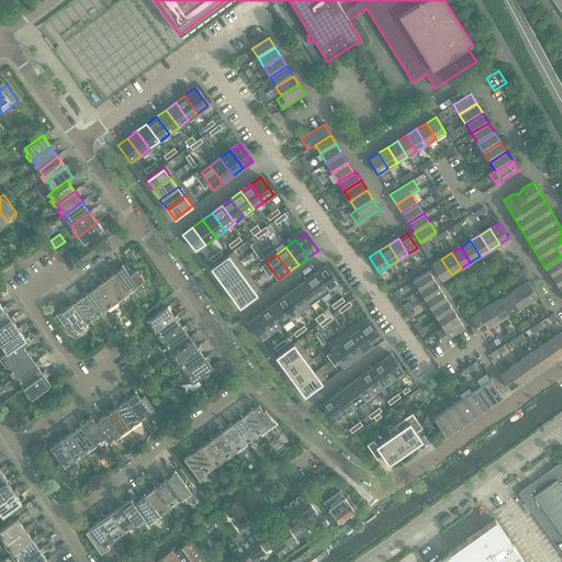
[(228,256),(211,269),(217,279),(236,266),(228,256)]
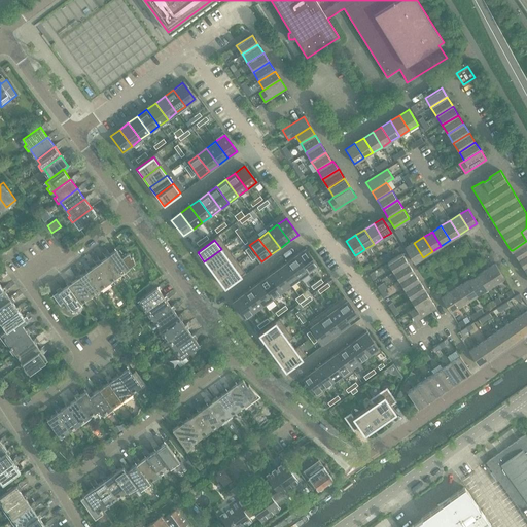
[(513,250),(518,258),(526,252),(526,241),(513,250)]
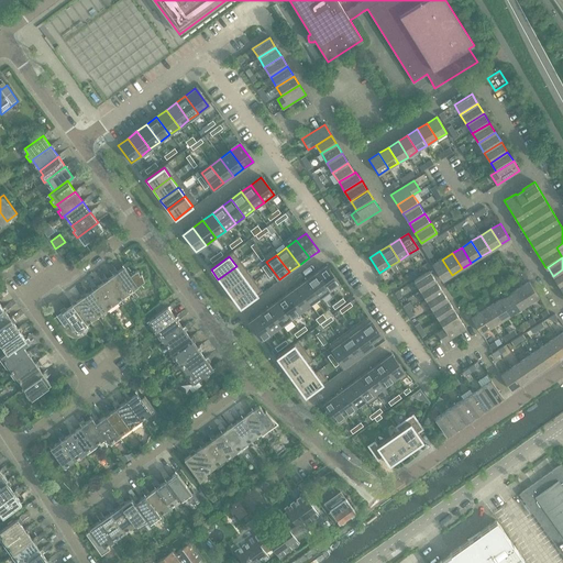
[(442,260),(432,265),(442,280),(452,275),(442,260)]
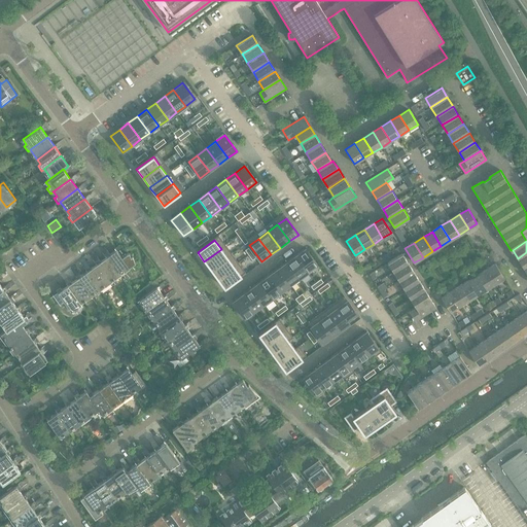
[(227,258),(221,249),(204,261),(211,271),(227,258)]
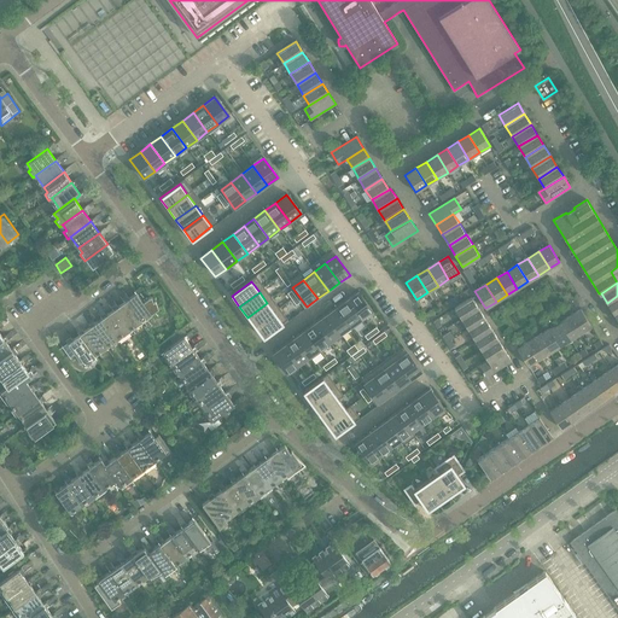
[(357,292),(348,301),(362,320),(372,312),(357,292)]
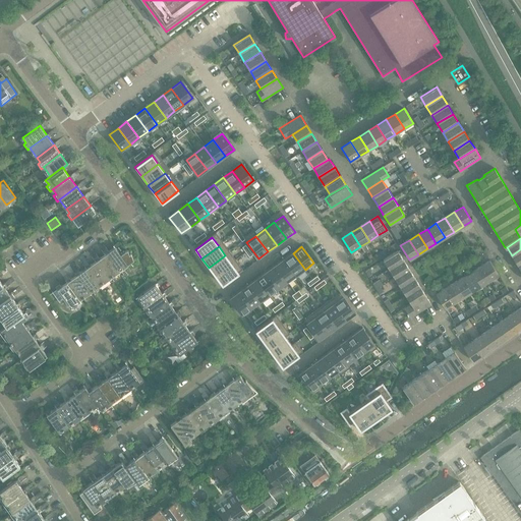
[(132,259),(133,259),(131,253),(129,253),(127,249),(125,250),(120,254),(115,247),(105,254),(118,272),(127,265),(127,264),(132,259)]
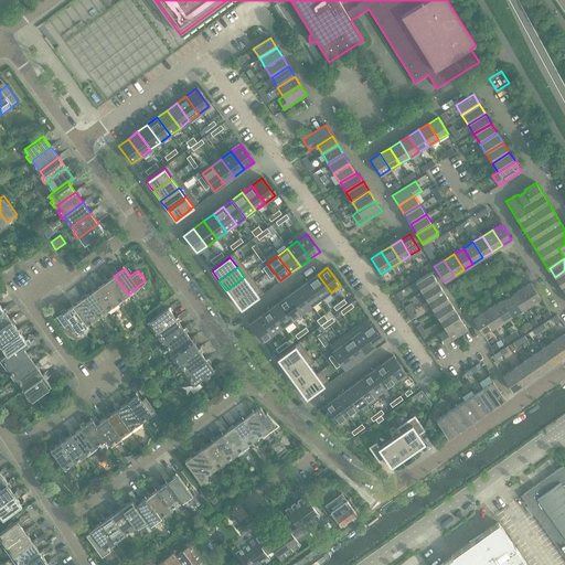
[(564,270),(555,277),(561,287),(564,284),(564,270)]
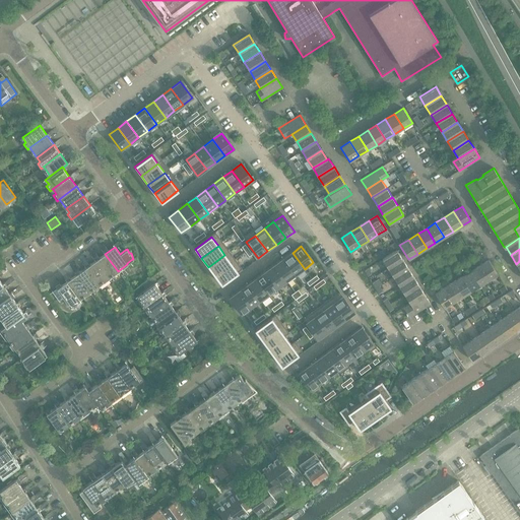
[(397,250),(383,259),(388,268),(402,259),(397,250)]
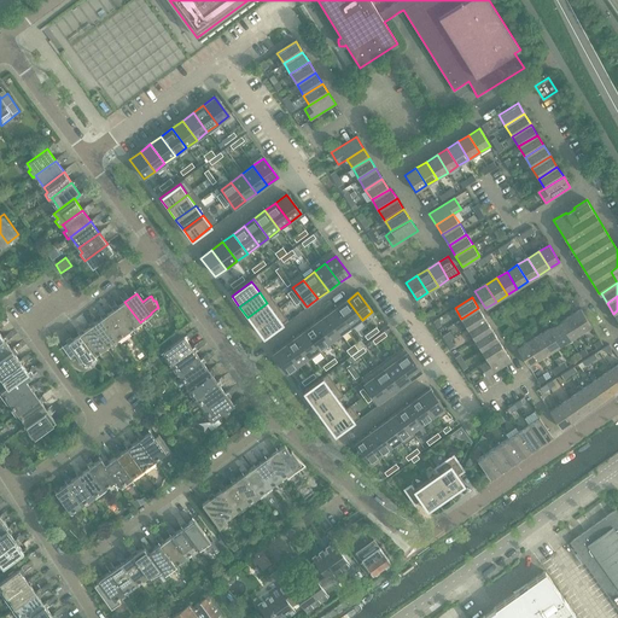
[(348,301),(337,308),(351,327),(362,320),(348,301)]
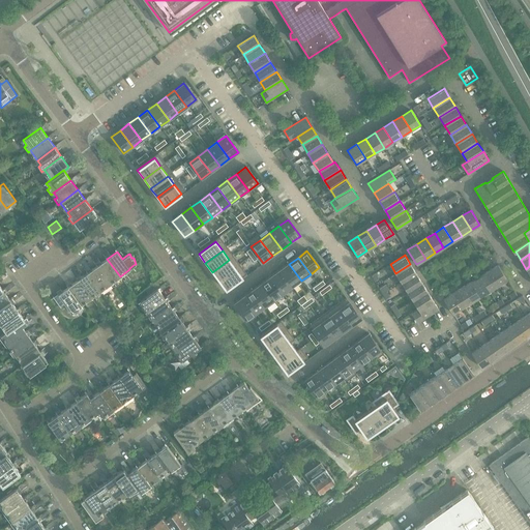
[(107,259),(97,265),(110,283),(120,276),(107,259)]
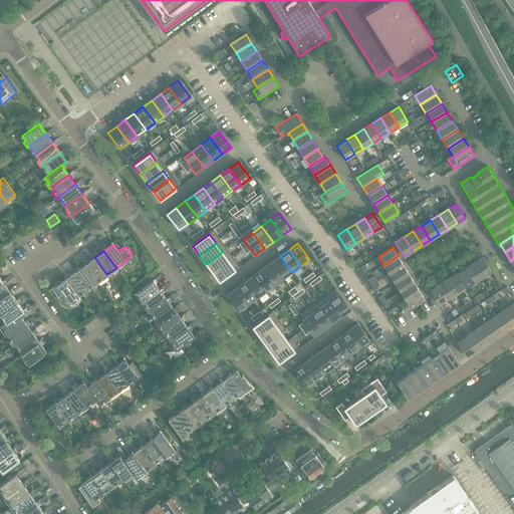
[(229,261),(222,252),(206,264),(213,273),(229,261)]
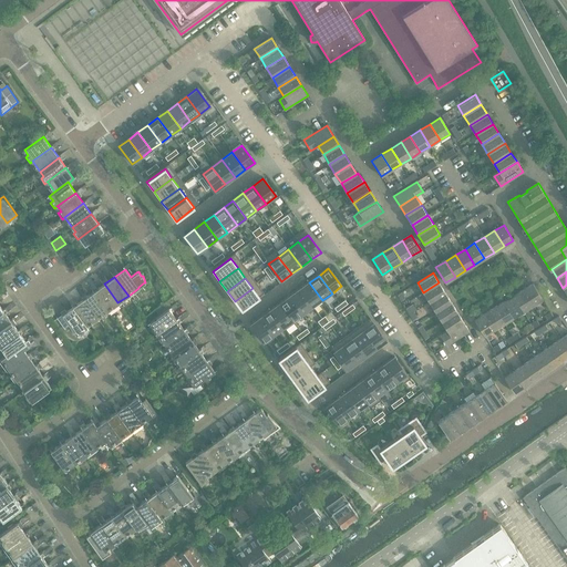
[(309,282),(299,290),(312,308),(322,300),(309,282)]
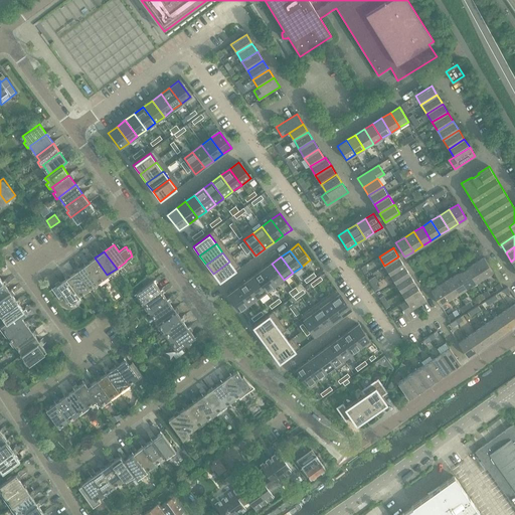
[(384,266),(390,275),(404,266),(398,256),(384,266)]
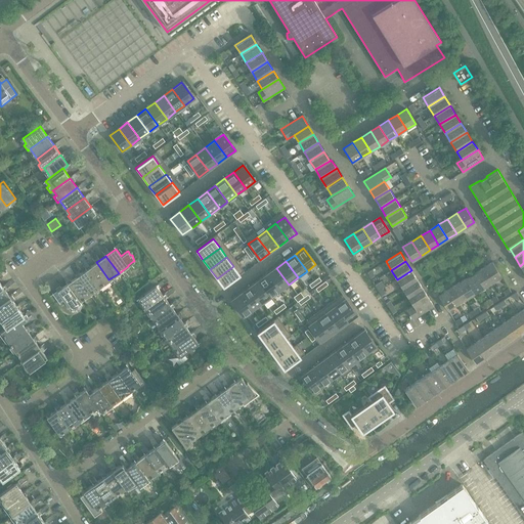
[(96,262),(86,269),(99,287),(108,279),(96,262)]
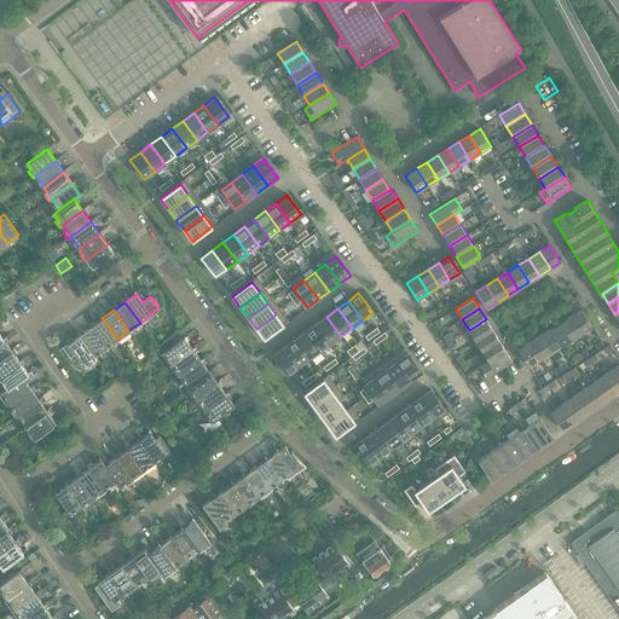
[(582,310),(571,316),(582,334),(593,327),(582,310)]
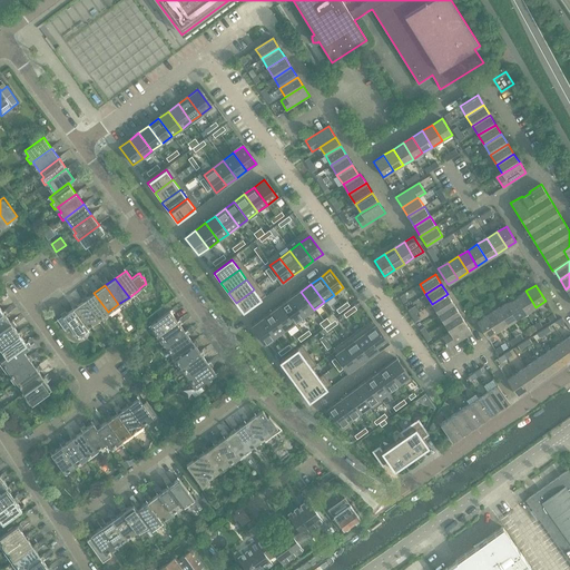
[(261,300),(254,290),(236,303),(243,313),(261,300)]
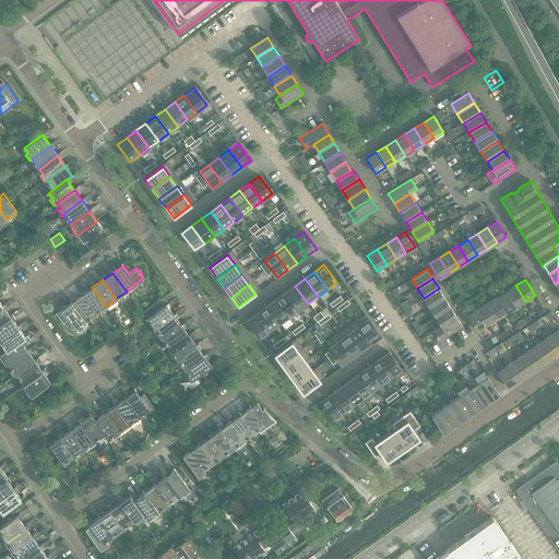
[(515,285),(506,292),(515,307),(525,301),(515,285)]
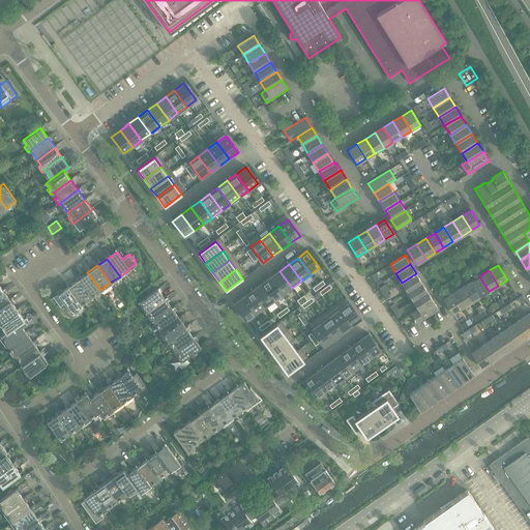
[(280,271),(270,277),(283,294),(292,288),(280,271)]
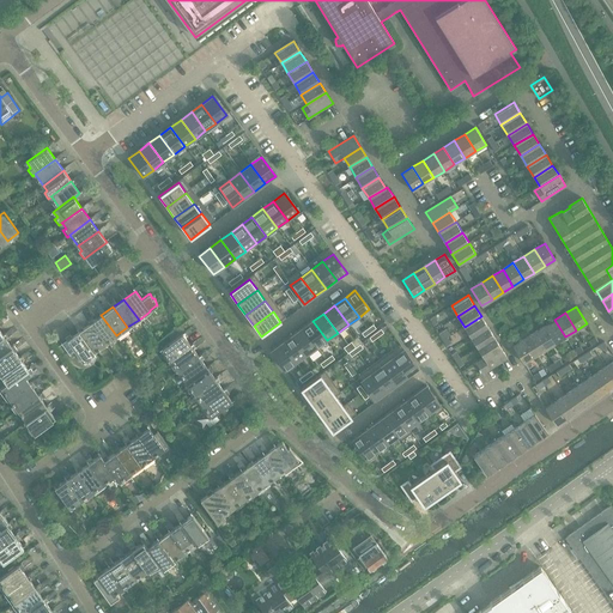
[(101,315),(90,323),(104,344),(116,335),(101,315)]
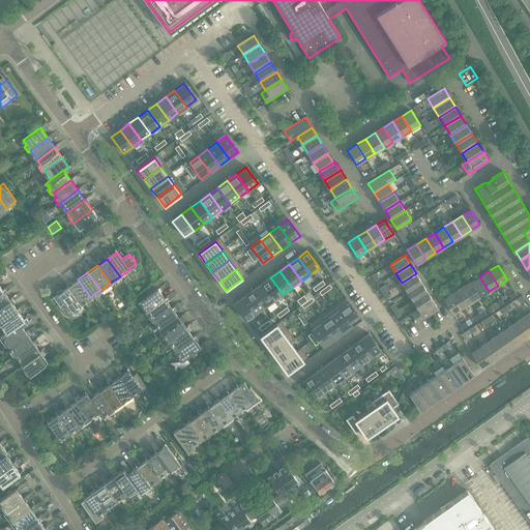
[(402,283),(407,291),(421,282),(416,273),(402,283)]
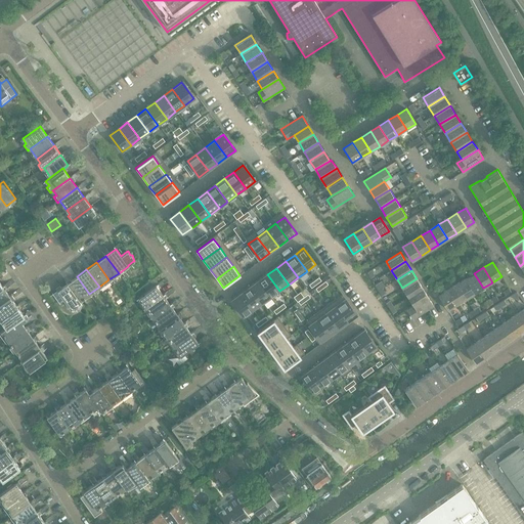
[(474,273),(466,278),(474,293),(483,288),(474,273)]
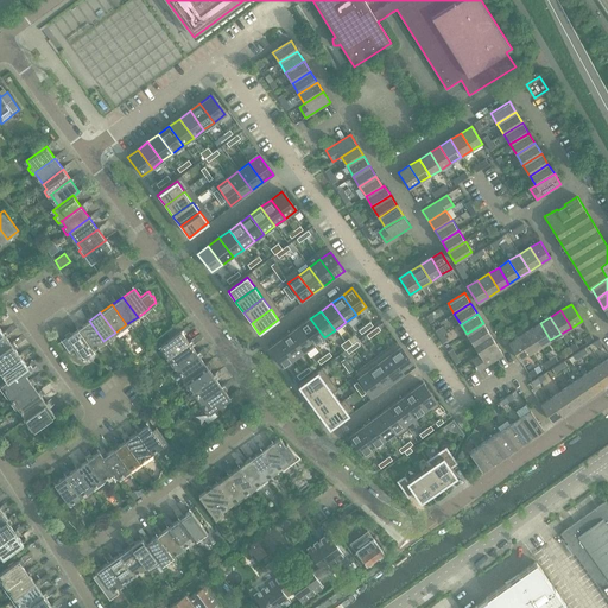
[(310,318),(299,327),(314,346),(324,337),(310,318)]
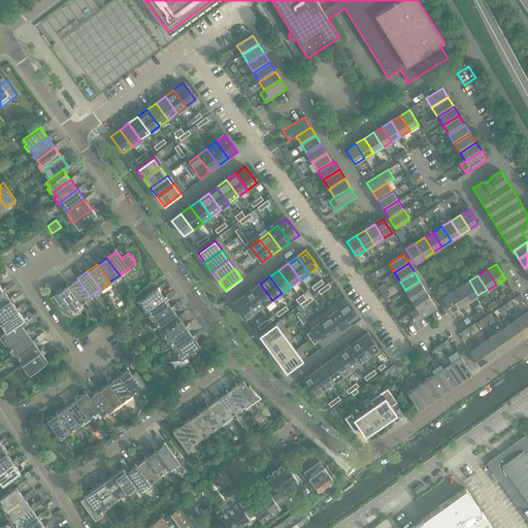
[(77,278),(68,286),(80,303),(90,296),(77,278)]
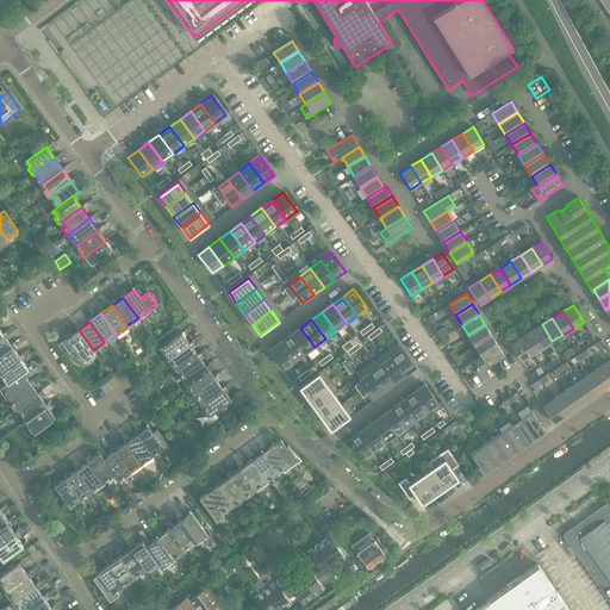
[(468,335),(474,346),(491,335),(485,324),(468,335)]
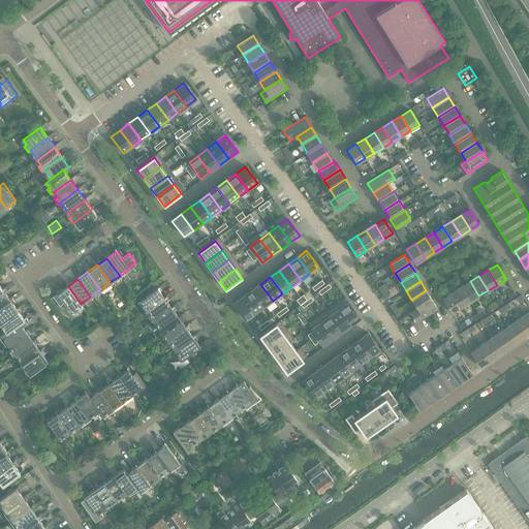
[(470,281),(461,287),(470,302),(478,296),(470,281)]
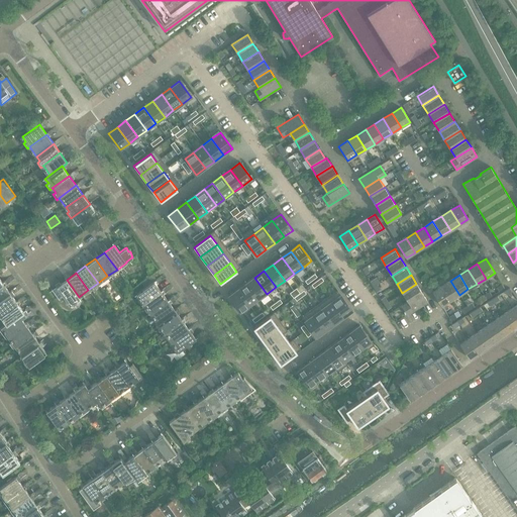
[(151,278),(142,284),(145,288),(153,282),(154,281),(151,278)]
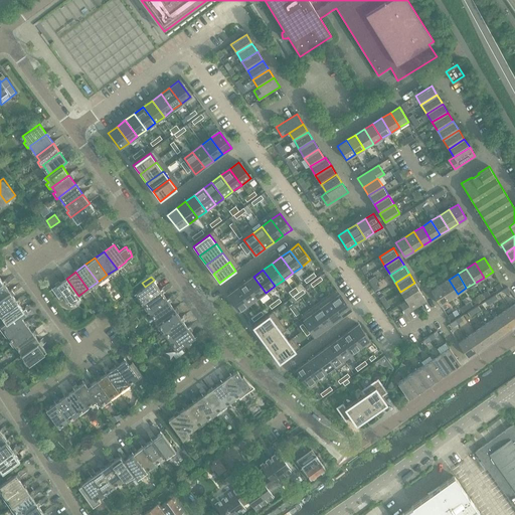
[(253,277),(245,283),(258,299),(266,293),(253,277)]
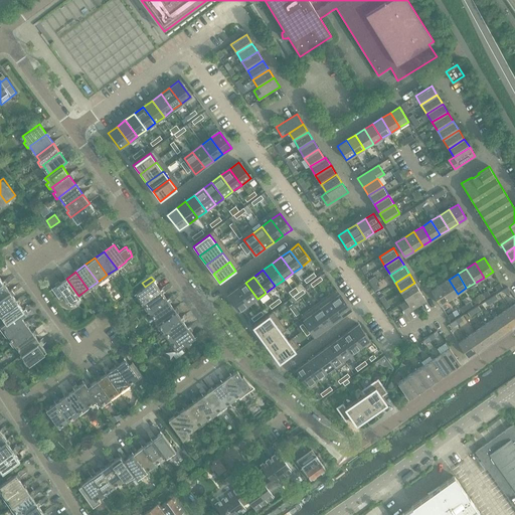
[(66,279),(56,286),(51,290),(59,300),(64,296),(70,305),(80,298),(78,296),(66,279)]
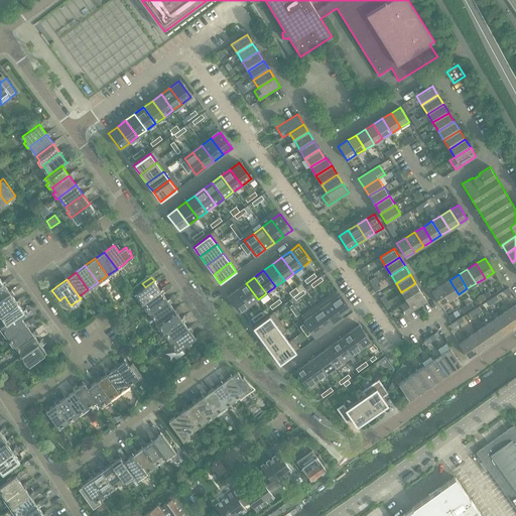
[(449,280),(440,285),(449,299),(459,294),(449,280)]
